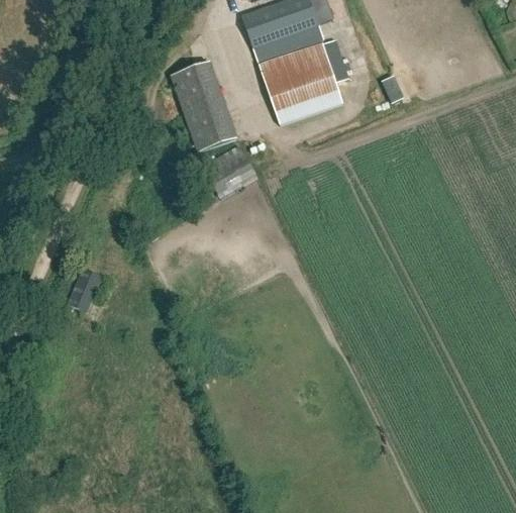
[(256,64),(323,40),(308,0),(287,0),(240,16),(256,64)]
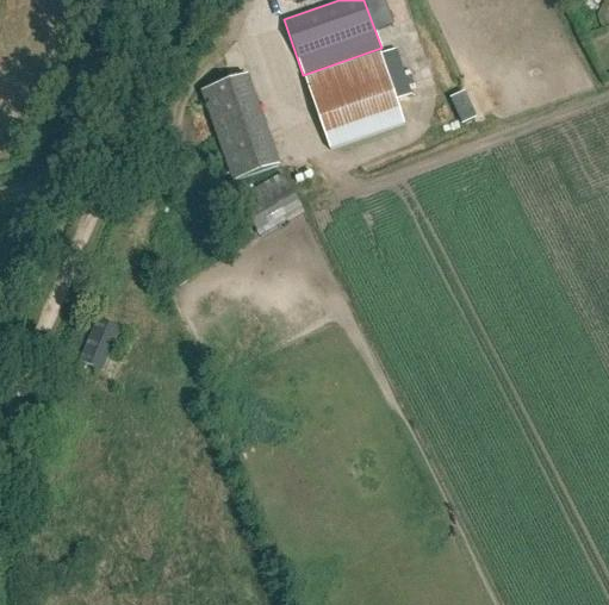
[(371,0),(377,17),(395,11),(391,0),(371,0)]
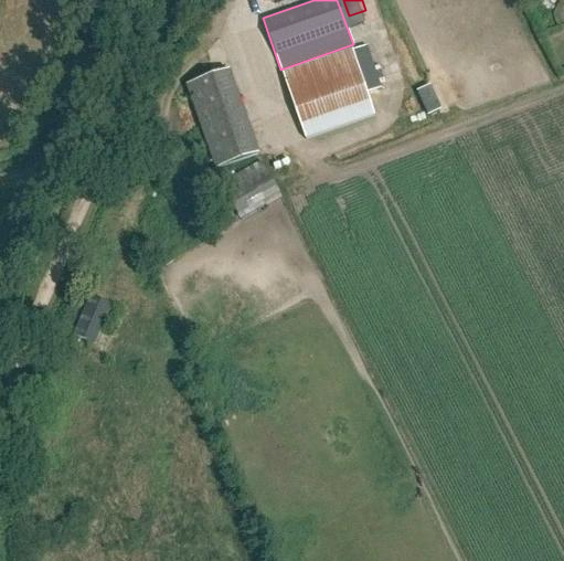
[(381,86),(366,42),(282,71),(304,138),(376,113),(369,91),(381,86)]
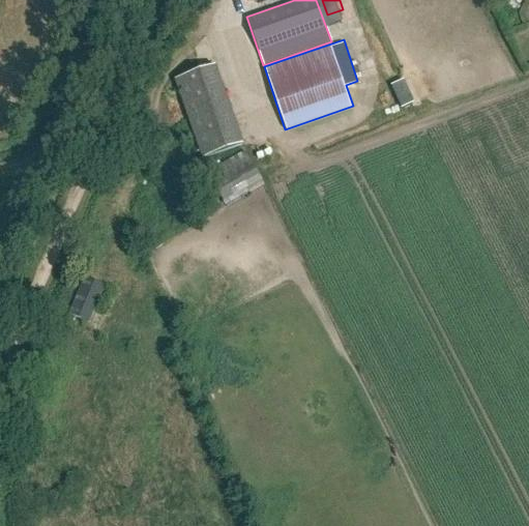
[(214,59),(172,69),(190,150),(234,141),(214,59)]
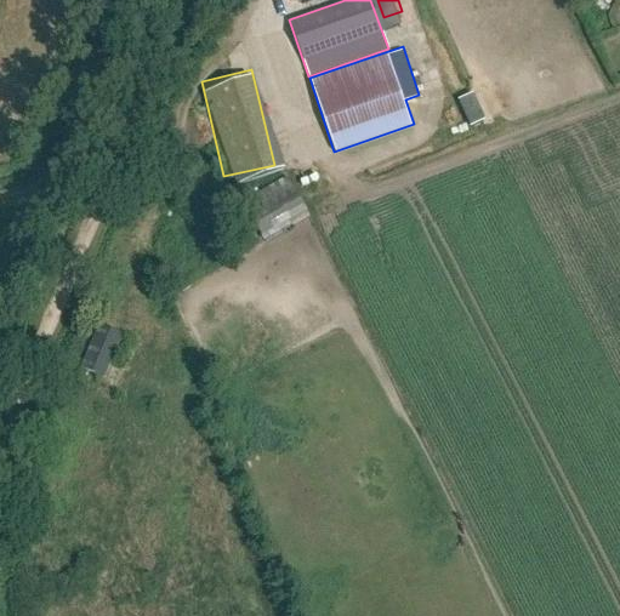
[(262,233),(307,207),(288,174),(256,192),(263,204),(250,211),(262,233)]
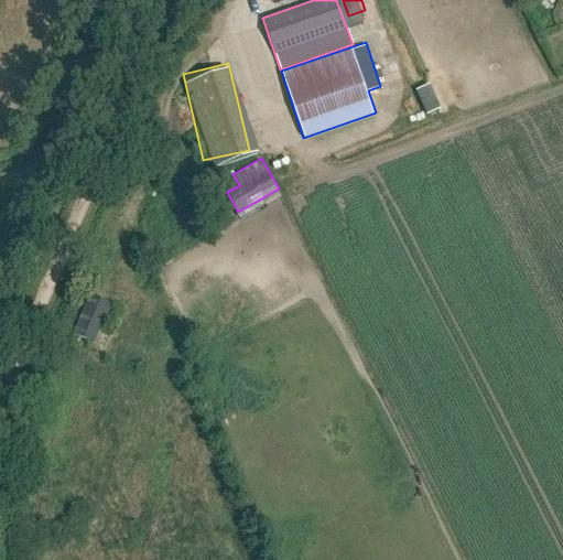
[(95,341),(110,303),(88,294),(73,332),(95,341)]
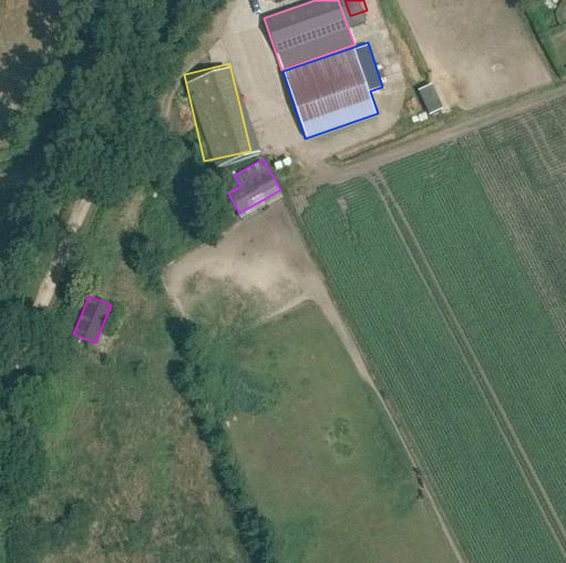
All buildings are outlined.
